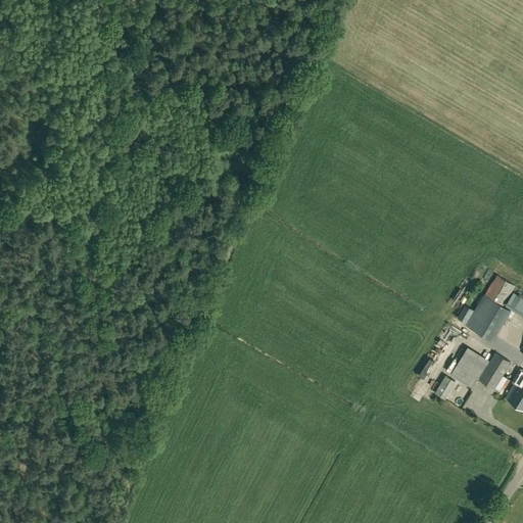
[(485,294),(467,325),(492,340),(511,310),(503,304),(515,284),(497,274),(485,294)]
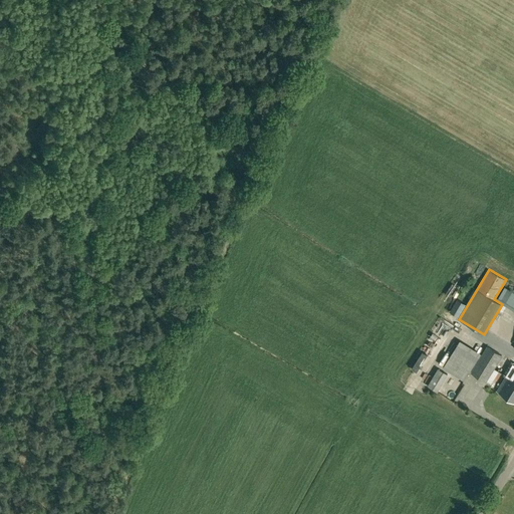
[(513,292),(505,287),(498,299),(513,308),(513,292)]
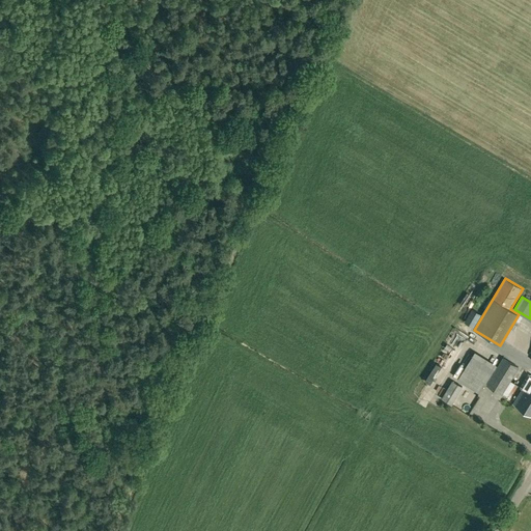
[(473,309),(466,322),(474,328),(482,314),(473,309)]
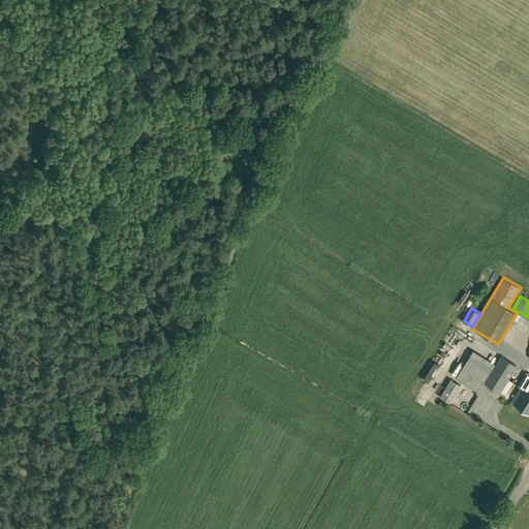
[(469,355),(455,377),(476,392),(491,370),(469,355)]
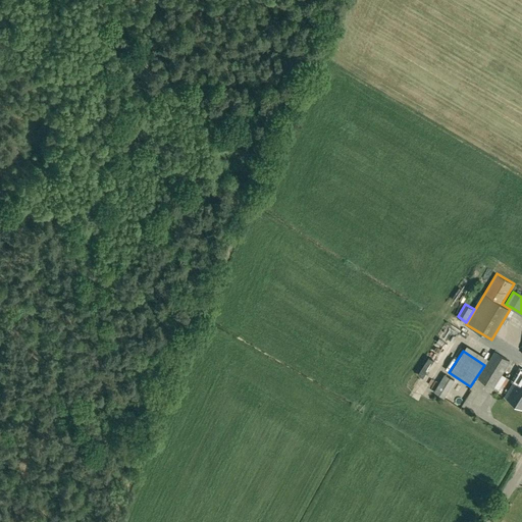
[(493,387),(510,361),(496,352),(479,378),(493,387)]
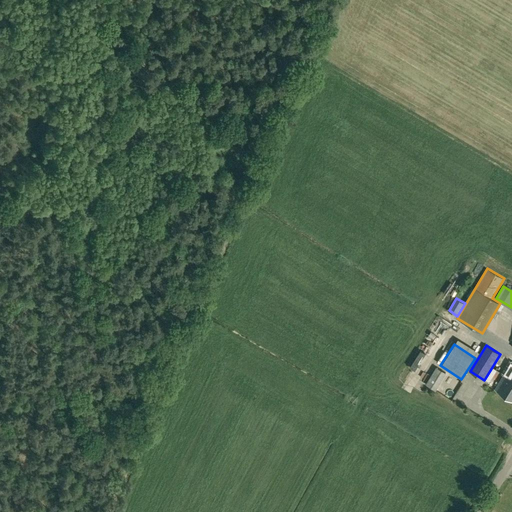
[(511,362),(495,390),(511,399),(511,362)]
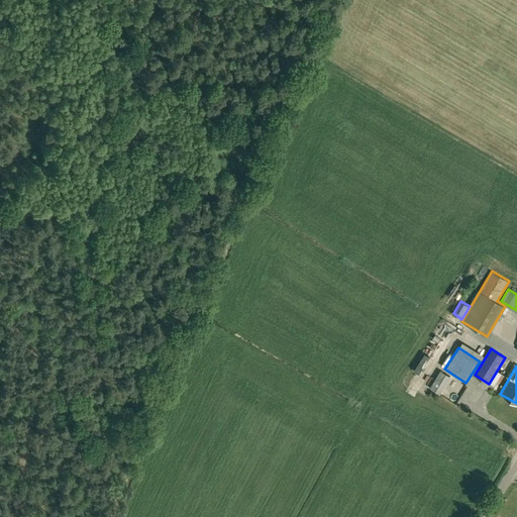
[(441,371),(431,389),(439,394),(450,377),(441,371)]
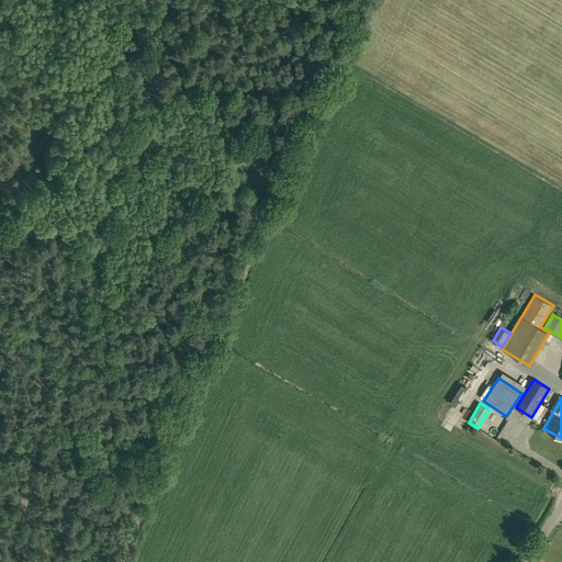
All buildings are outlined.
